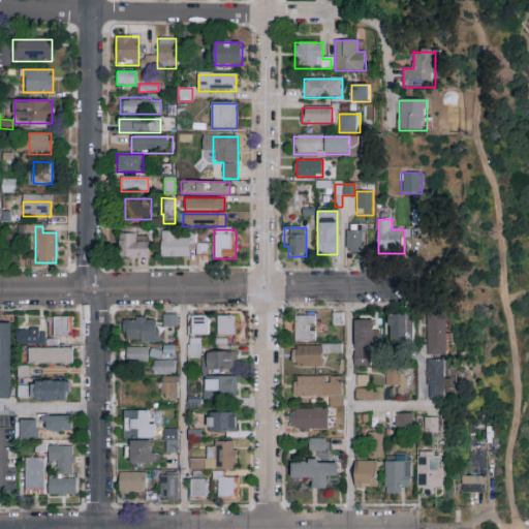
[(346,253),(346,231),(364,231),(364,253),(346,253)]
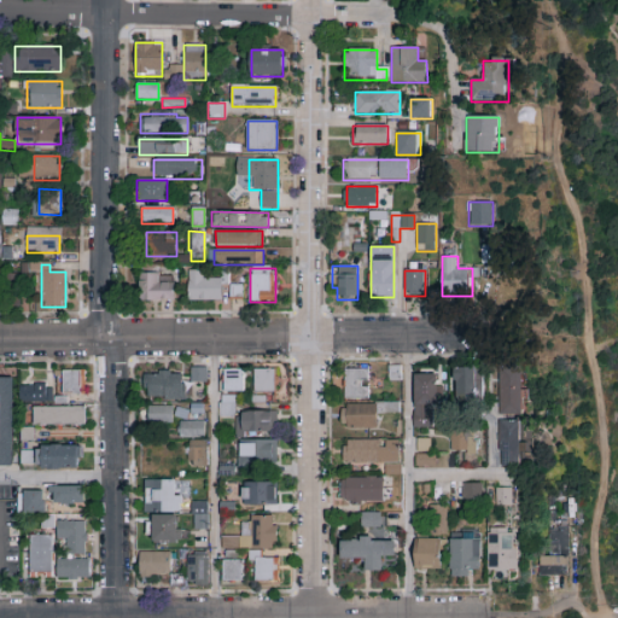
[(174,302),(140,302),(140,273),(161,273),(161,284),(174,284),(174,302)]
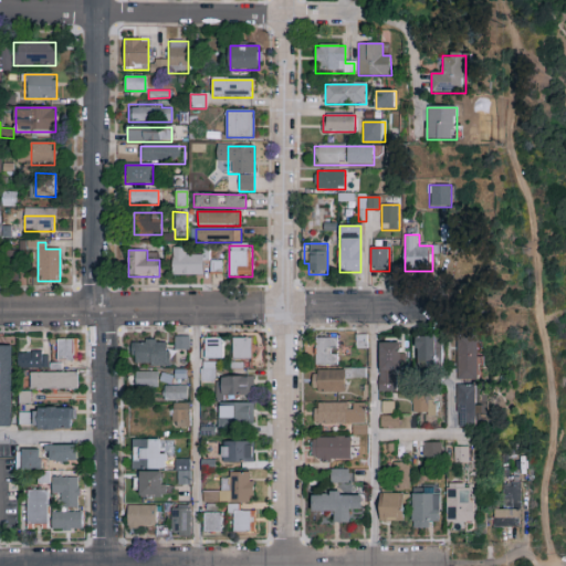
[(202,275),(174,275),(174,250),(202,250),(202,275)]
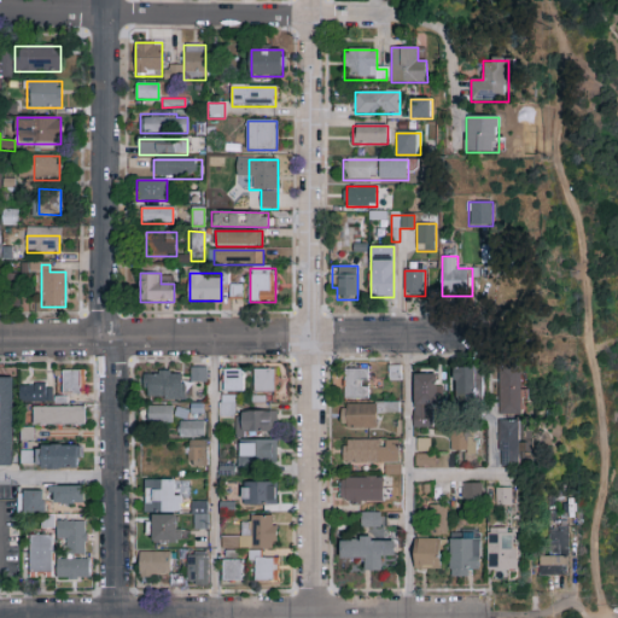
[(21,275),(21,308),(7,308),(7,275),(21,275)]
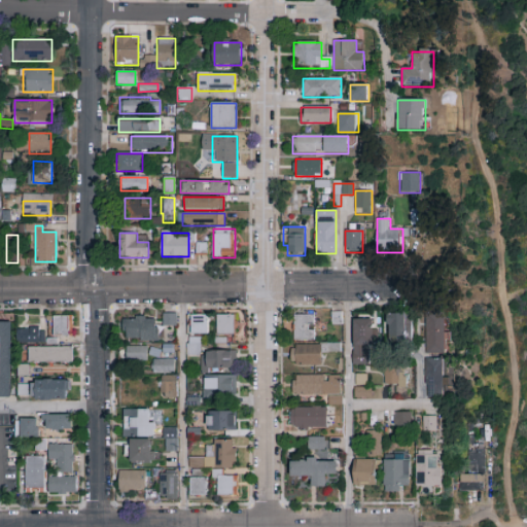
[(206,242),(196,242),(196,252),(206,252),(206,242)]
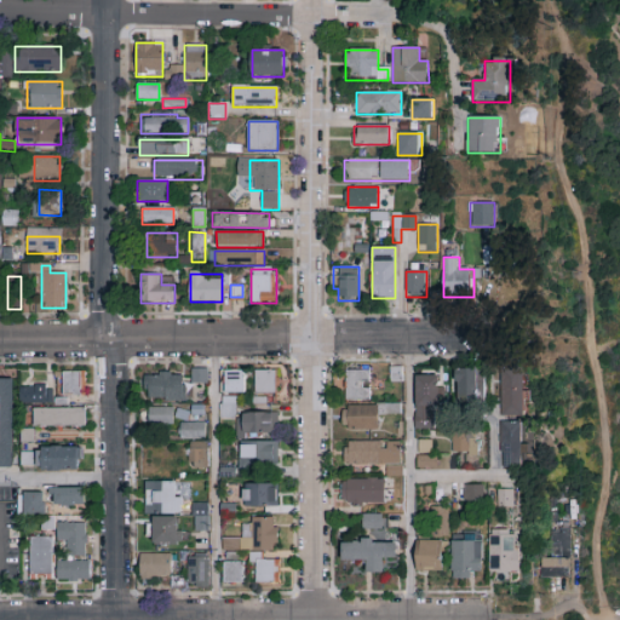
[(208,369),(208,383),(191,383),(191,369),(208,369)]
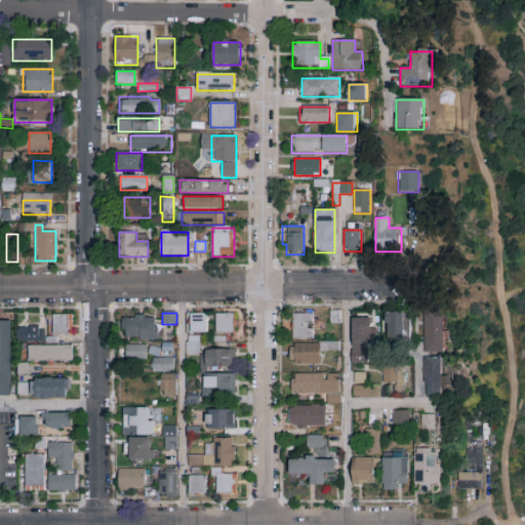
[(410,313),(410,342),(387,342),(387,313),(410,313)]
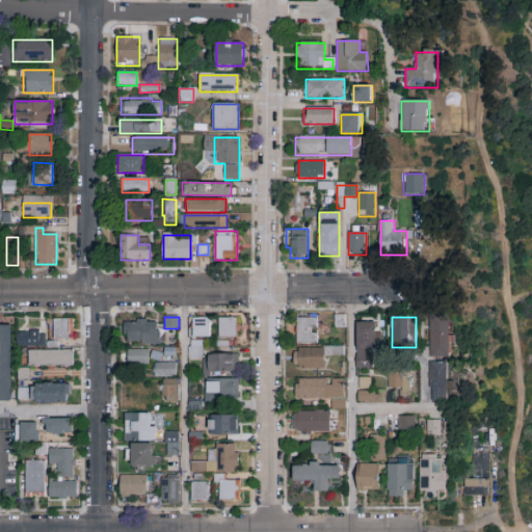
[(210,337),(192,337),(192,318),(210,318),(210,337)]
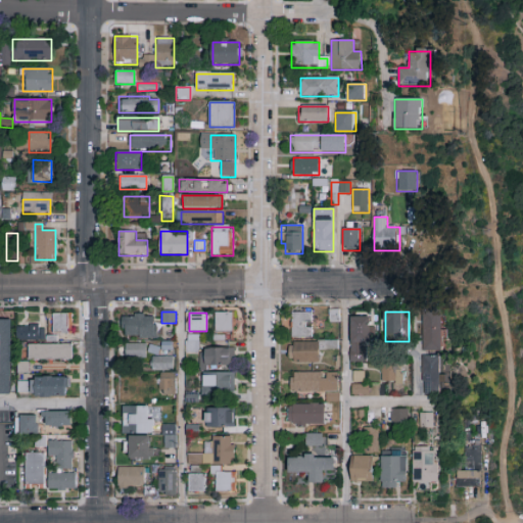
[(233,313),(233,332),(216,332),(216,313),(233,313)]
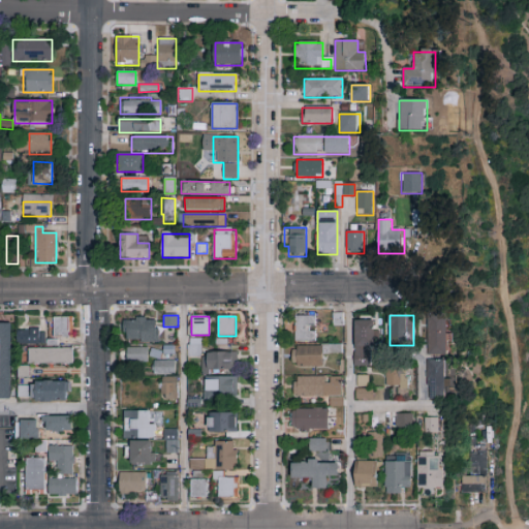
[(294,342),(294,316),(315,316),(315,342),(294,342)]
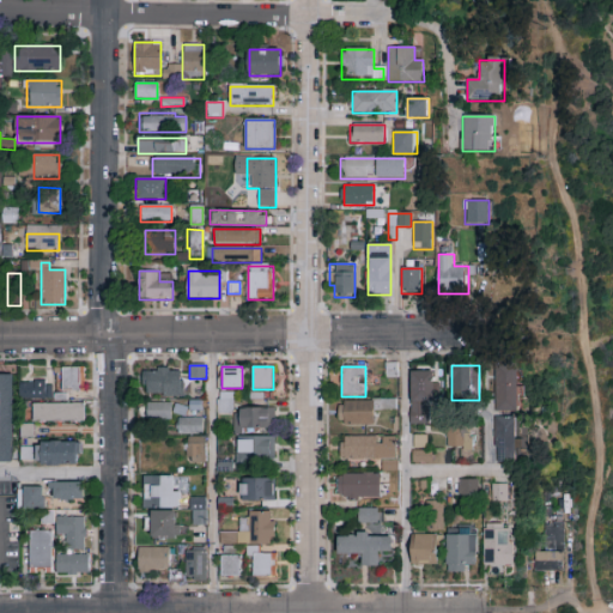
[(496,413),(496,366),(517,366),(517,413),(496,413)]
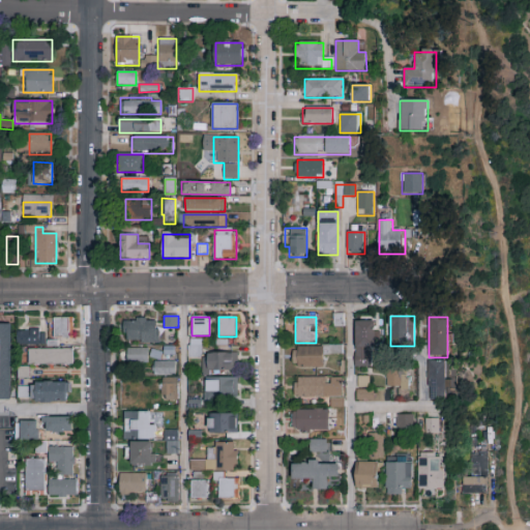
[(374,318),(374,367),(355,367),(355,318),(374,318)]
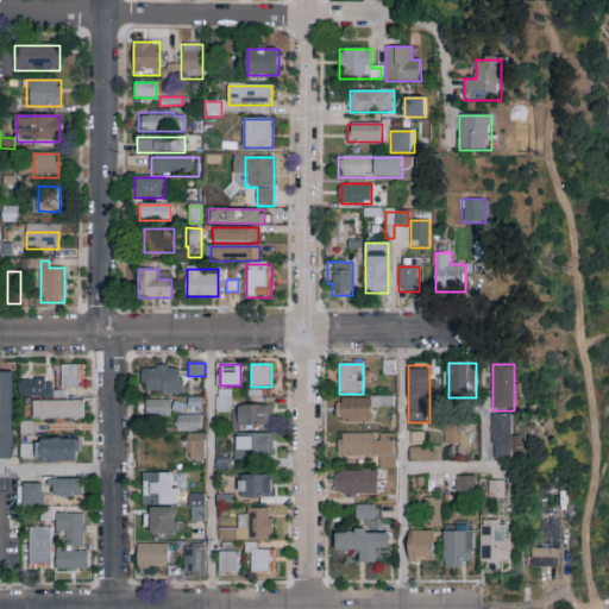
[(85,366),(85,390),(63,390),(63,366),(85,366)]
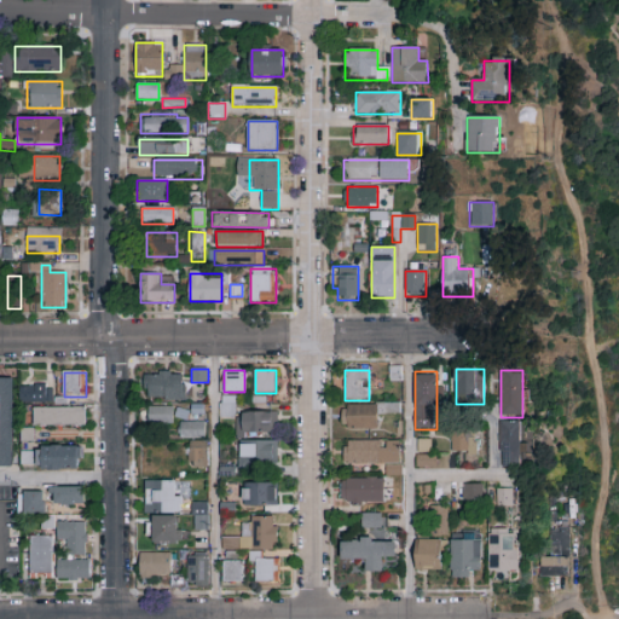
[(144,400),(144,372),(186,372),(186,400),(144,400)]
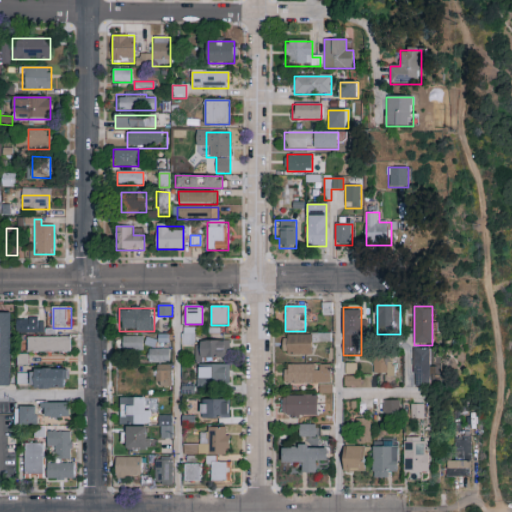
[(11,386),(0,386),(0,313),(11,313),(11,386)]
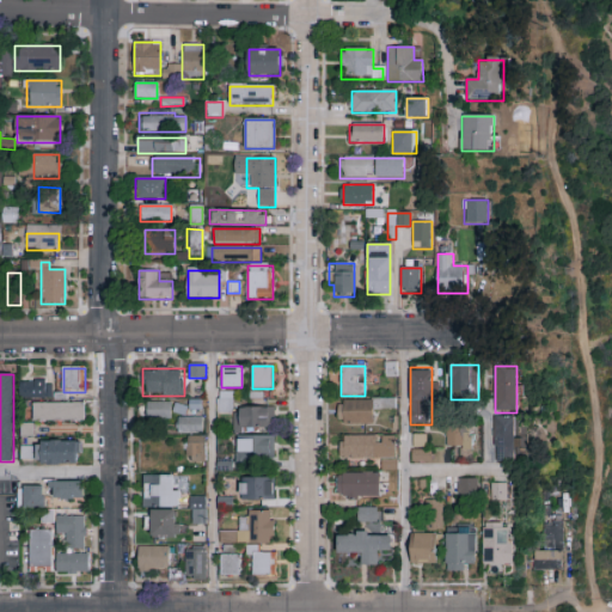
[(20,398),(20,378),(51,378),(51,398),(20,398)]
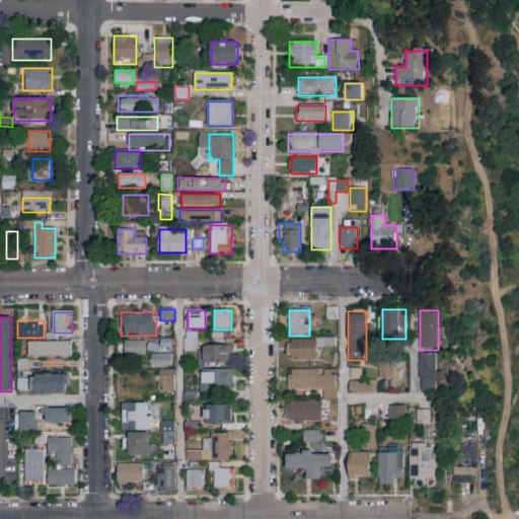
[(186,334),(198,334),(198,351),(186,351),(186,334)]
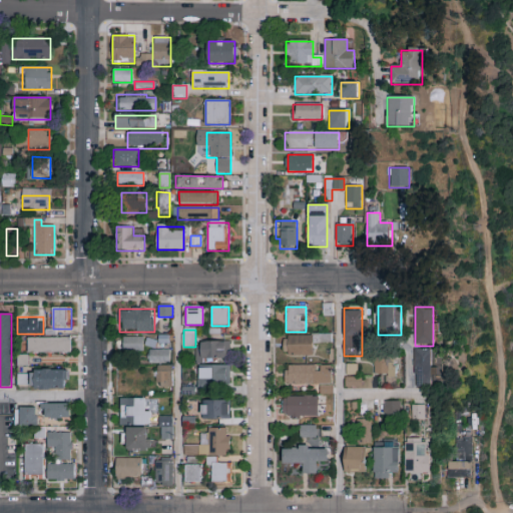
[(331,336),(331,343),(314,343),(314,356),(284,356),(284,336),(331,336)]
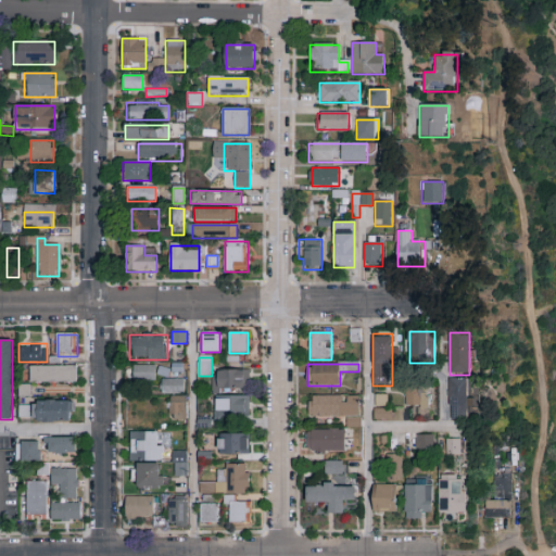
[(133,381),(133,366),(155,366),(155,381),(133,381)]
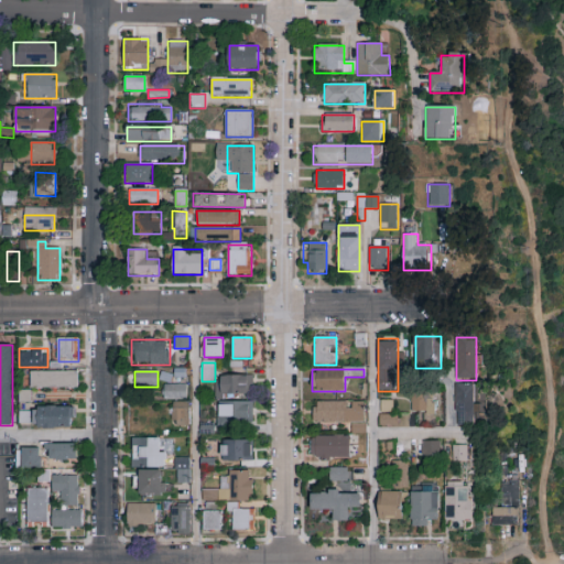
[(31,372),(78,372),(78,389),(31,389),(31,372)]
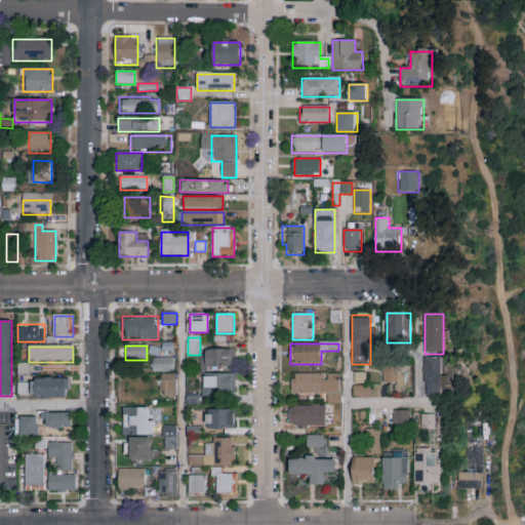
[(234,368),(202,368),(202,350),(234,350),(234,368)]
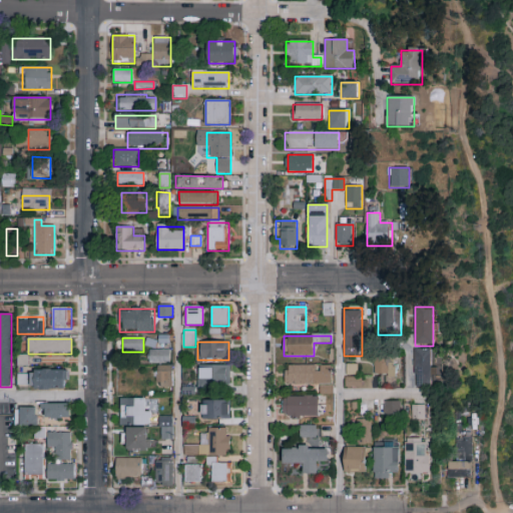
[(169,350),(169,364),(149,364),(149,350),(169,350)]
